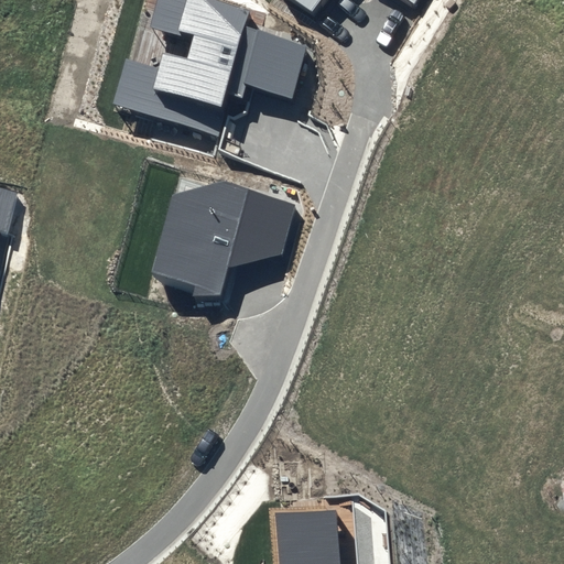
[(155,0),(149,26),(192,39),(187,58),(163,52),(159,67),(125,57),(111,105),(218,133),(229,93),(240,96),(243,82),(292,95),(306,43),(246,26),(250,8),(221,0),(155,0)]
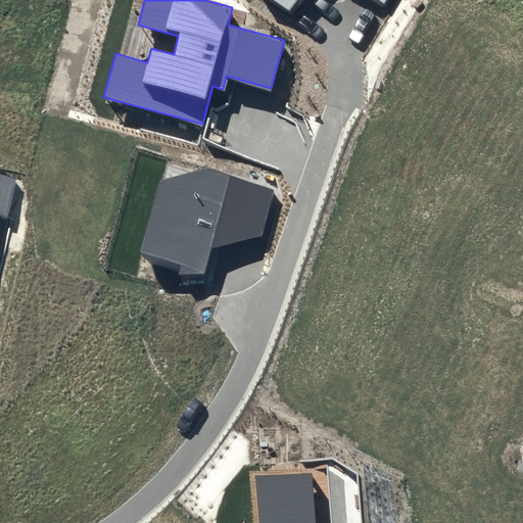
[(273,0),(290,10),(297,0),(376,0),(384,5),(387,0),(273,0)]
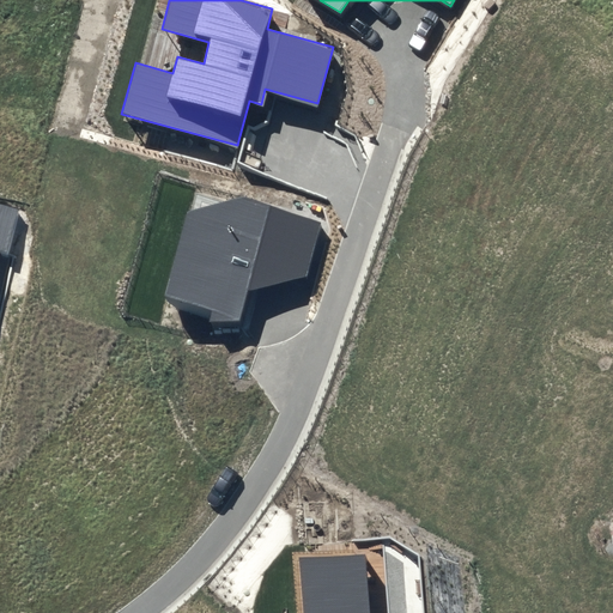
[(241,199),(188,212),(164,297),(216,313),(212,327),(240,323),(248,290),(310,277),(325,225),(241,199)]
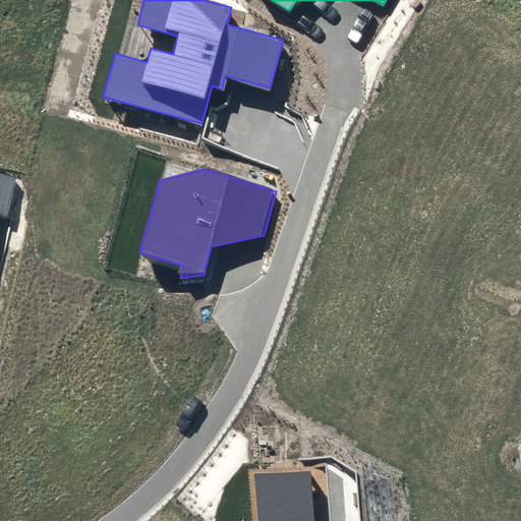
[(17,177),(0,172),(0,219),(1,214),(8,216),(17,177)]
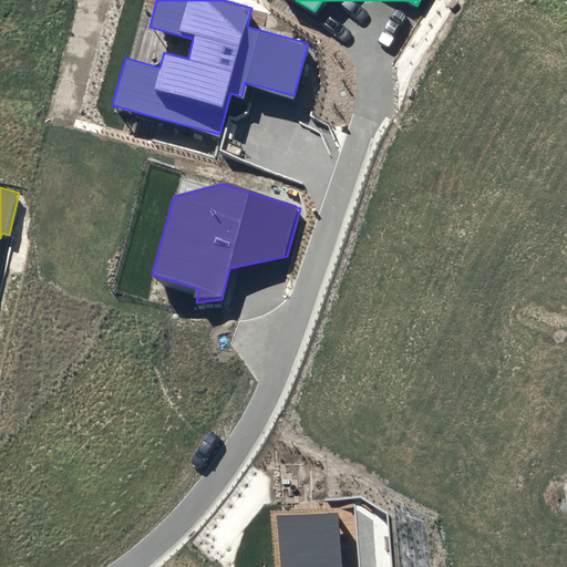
[(341,566),(338,514),(276,518),(279,566),(341,566)]
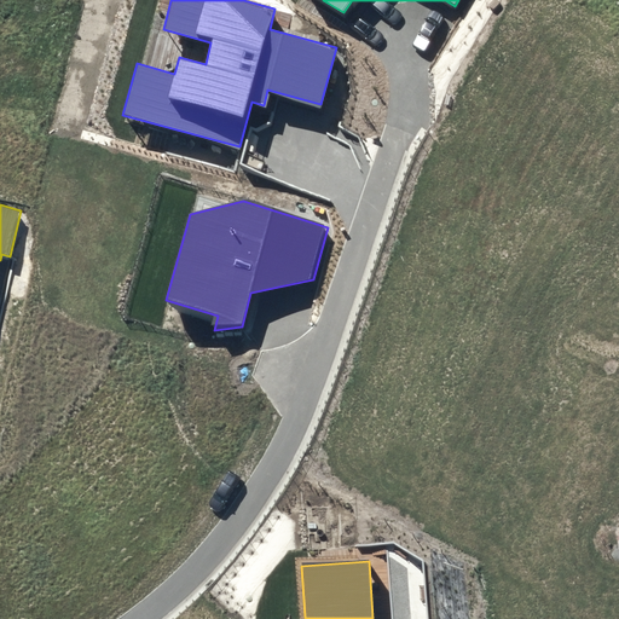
All buildings are outlined.
